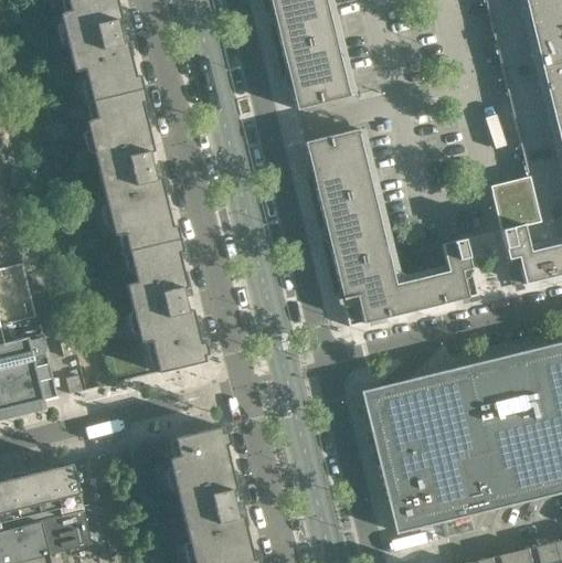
[(70,0),(72,9),(64,10),(64,12),(62,12),(69,42),(66,43),(66,44),(69,43),(76,71),(86,67),(98,116),(91,118),(91,119),(87,119),(95,149),(93,150),(93,151),(95,150),(108,202),(105,203),(106,204),(108,203),(116,233),(118,232),(118,234),(126,232),(138,279),(128,283),(135,309),(131,310),(131,311),(135,310),(141,340),(145,340),(152,339),(160,370),(134,376),(117,380),(117,381),(207,360),(205,353),(210,352),(207,340),(202,341),(194,307),(189,308),(180,272),(186,271),(180,251),(184,250),(178,223),(173,224),(165,187),(159,188),(150,151),(156,149),(144,101),(148,99),(141,73),(137,74),(133,54),(127,55),(118,19),(124,18),(119,0),(70,0)]
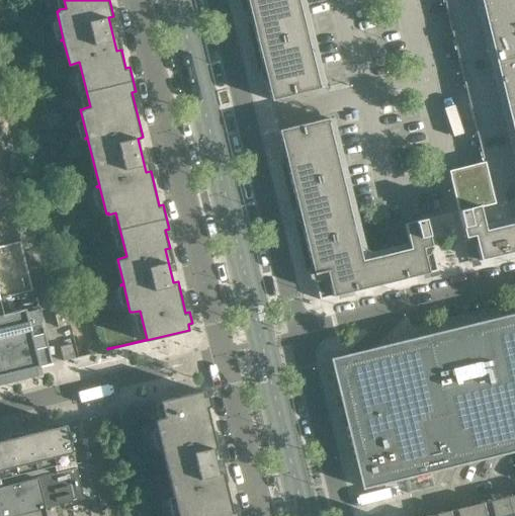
[(248,0),(273,99),(323,87),(322,86),(328,85),(307,0),(248,0)]
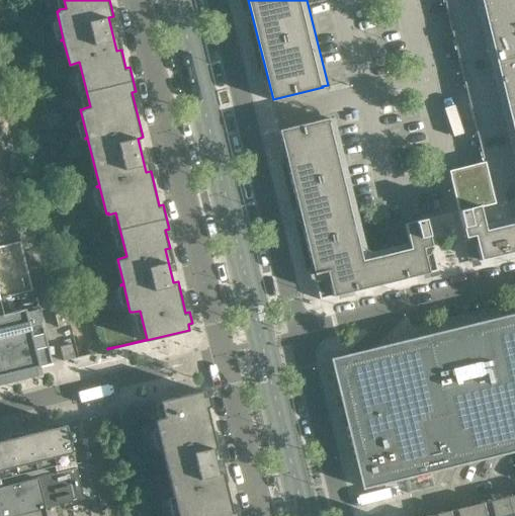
[(446,0),(486,161),(450,169),(474,261),(514,251),(514,0),(446,0)]
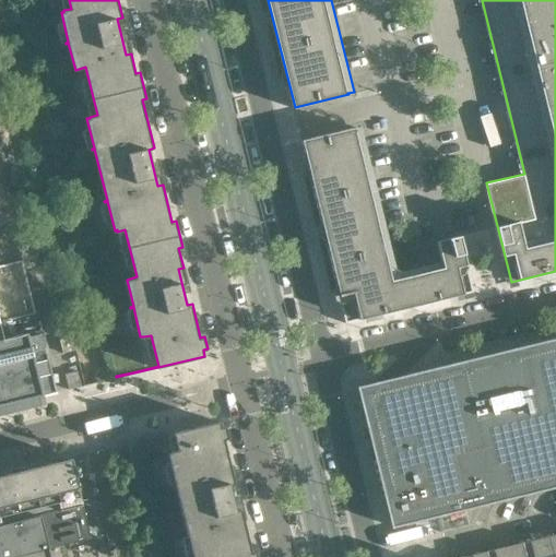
[(349,132),(295,144),(340,327),(468,296),(453,240),(430,246),(436,267),(394,276),(389,274),(354,131),(349,132)]
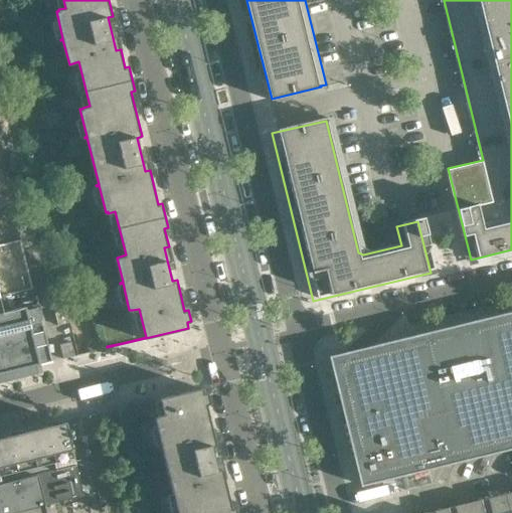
[(0,191),(10,189),(4,164),(0,165),(0,191)]
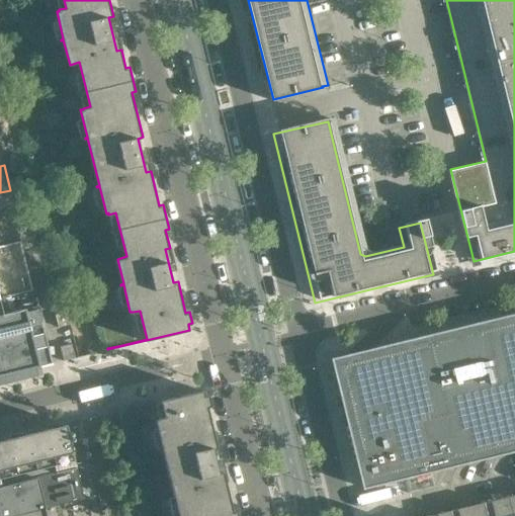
[(0,219),(16,215),(10,190),(0,192),(0,219)]
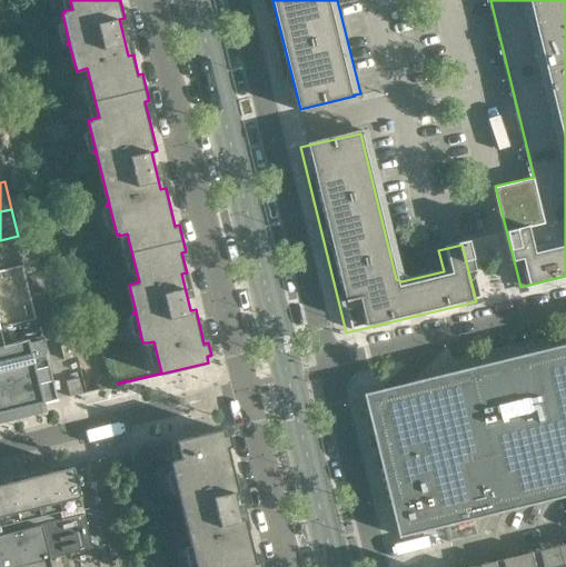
[(0,269),(25,264),(18,236),(0,240),(0,269)]
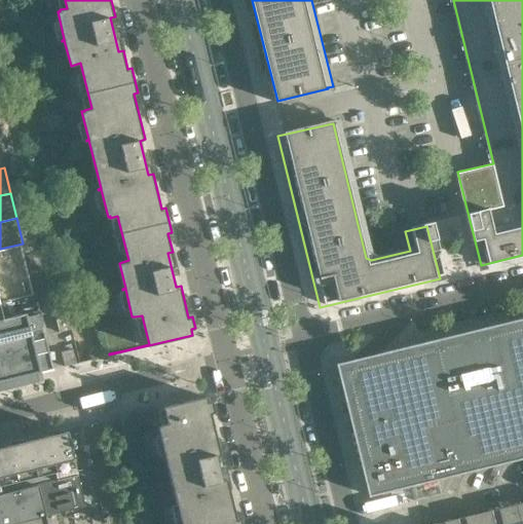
[(0,302),(35,294),(23,244),(0,249),(0,302)]
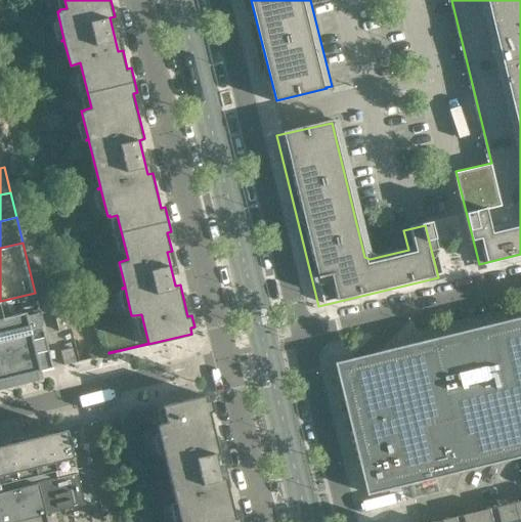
[(53,365),(35,293),(0,301),(0,379),(5,378),(5,380),(7,379),(7,378),(23,374),(23,376),(25,375),(24,374),(39,370),(40,371),(42,371),(41,367),(51,364),(51,365),(53,365)]
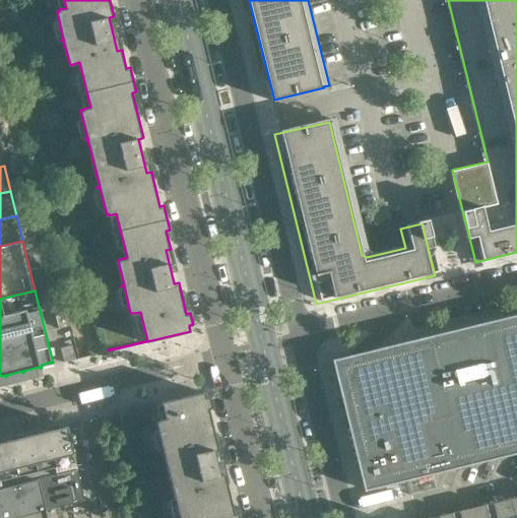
[(58,315),(61,326),(73,324),(70,312),(58,315)]
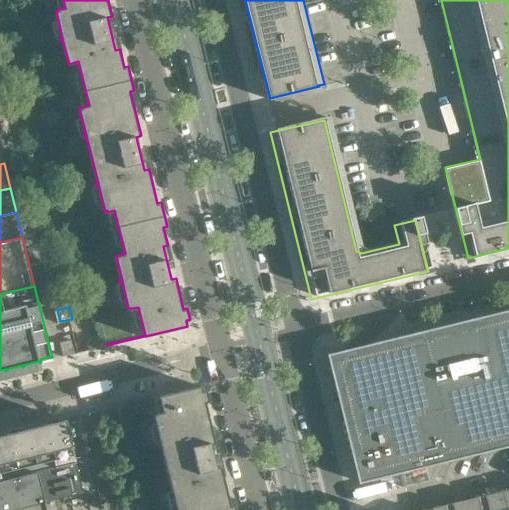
[(508,309),(334,352),(366,482),(508,446),(508,309)]
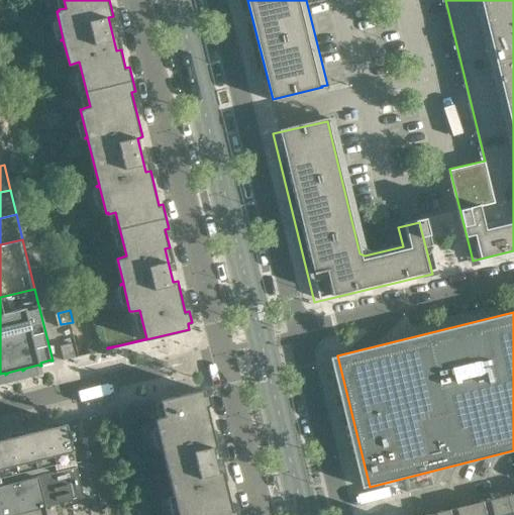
[(77,355),(74,341),(62,344),(66,358),(77,355)]
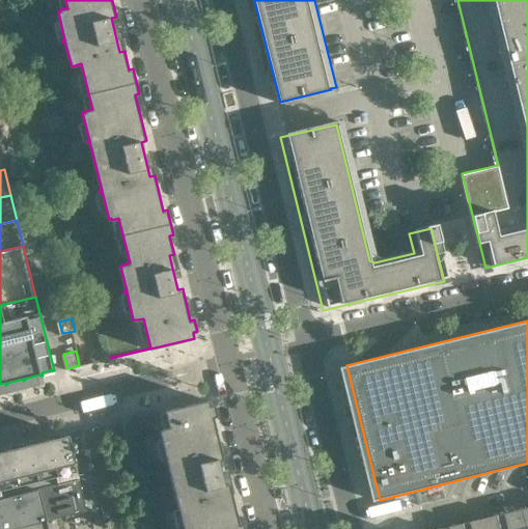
[(212,408),(210,398),(165,410),(169,426),(163,427),(163,428),(160,429),(167,457),(165,458),(167,458),(179,507),(176,507),(177,508),(179,508),(184,528),(245,528),(244,523),(240,523),(232,494),(237,493),(230,468),(226,469),(214,416),(218,415),(216,407),(212,408)]
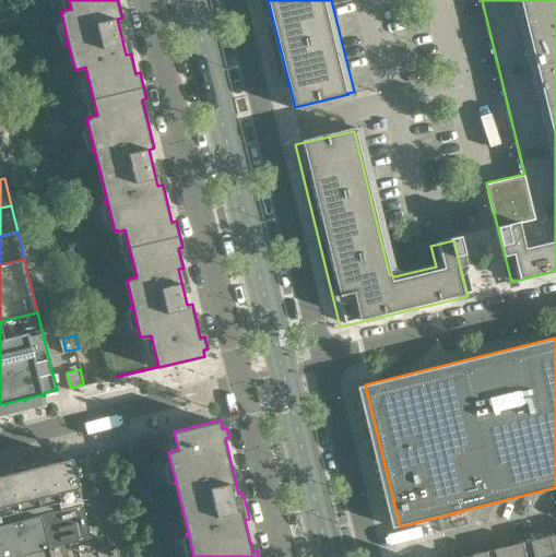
[(0,471),(0,524),(84,504),(72,457),(52,455),(51,461),(32,461),(32,466),(11,466),(11,472),(0,471)]
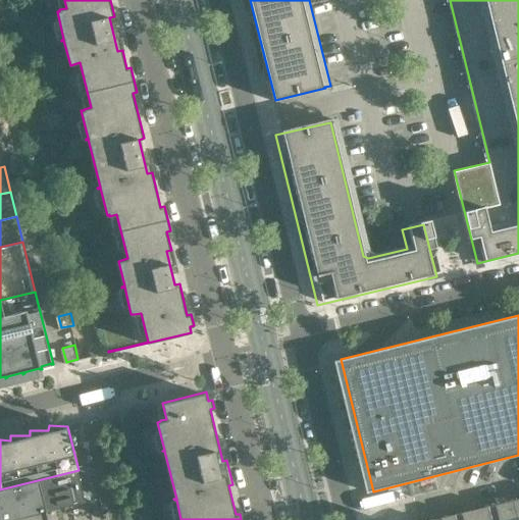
[(0,519),(4,519),(86,501),(79,470),(0,489),(0,519)]
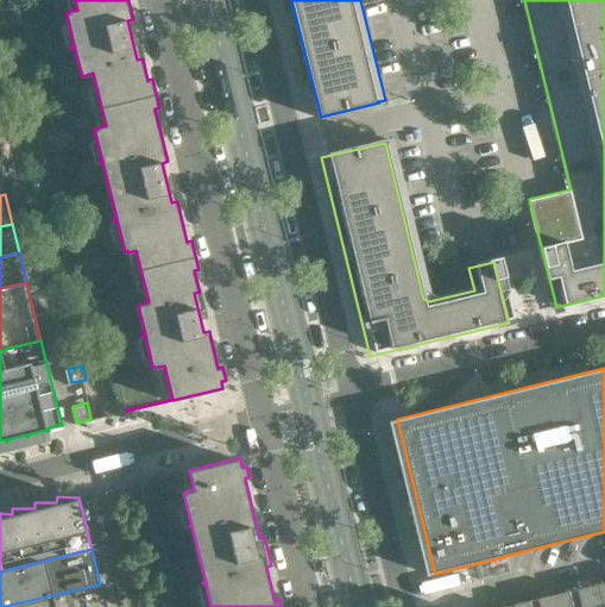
[(604,582),(580,588),(555,594),(529,600),(504,606),(500,606),(604,606),(604,582)]
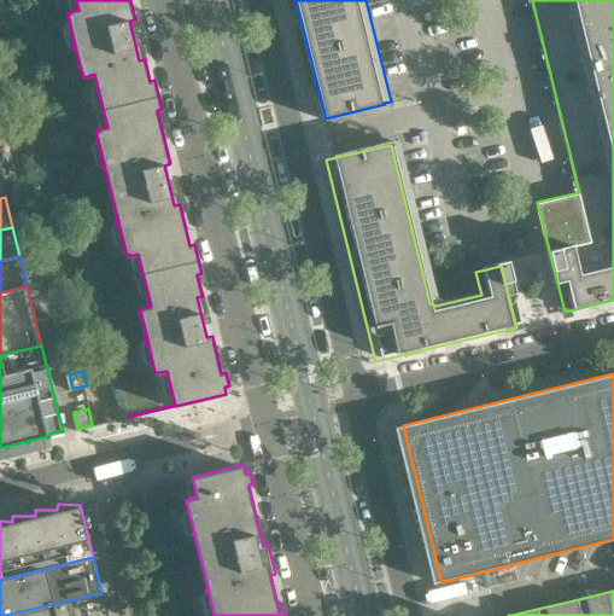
[(107,615),(101,593),(5,615),(107,615)]
